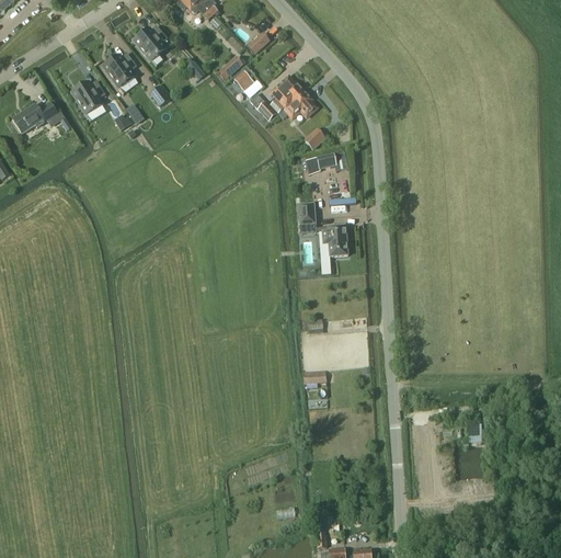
[(215,14),(201,0),(182,0),(179,3),(183,9),(187,6),(195,13),(199,10),(208,20),(215,14)]
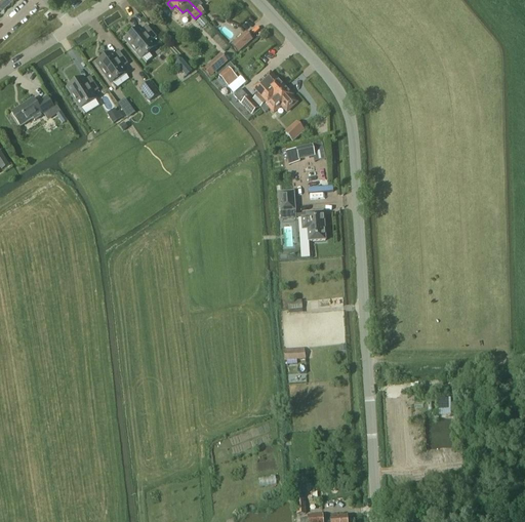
[(188,0),(201,13),(204,10),(200,5),(202,3),(199,0),(188,0)]
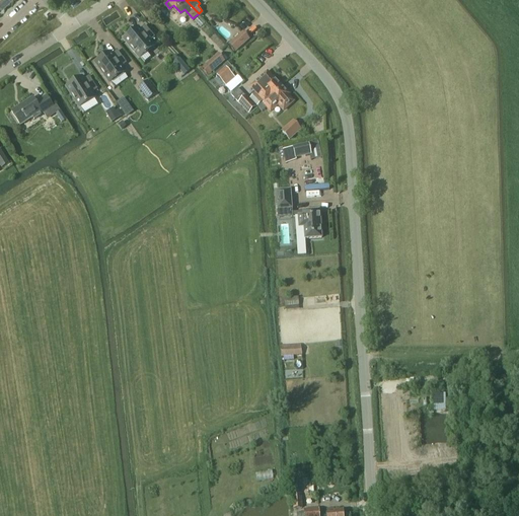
[(145,23),(140,27),(139,26),(132,31),(131,30),(124,37),(140,56),(147,50),(146,49),(153,43),(150,40),(155,35),(145,23)]
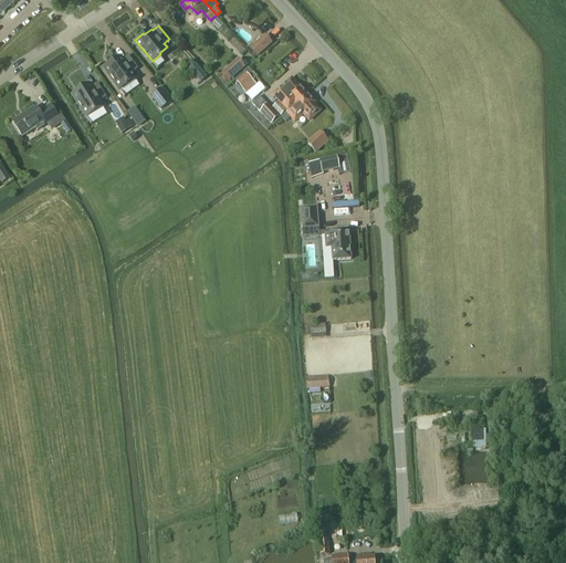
[(265,31),(249,47),(254,53),(272,39),(265,31)]
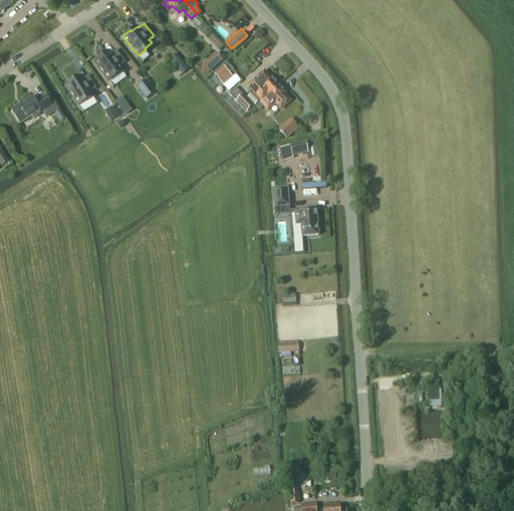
[(115,47),(110,51),(109,50),(102,55),(101,54),(94,60),(109,80),(116,74),(115,73),(123,68),(119,64),(124,60),(115,47)]
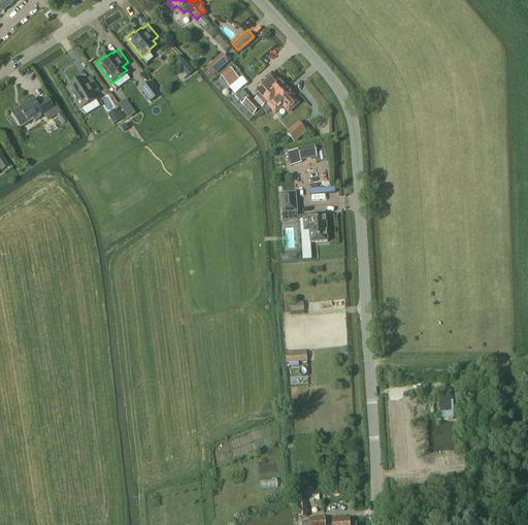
[(222,53),(208,64),(216,72),(229,60),(222,53)]
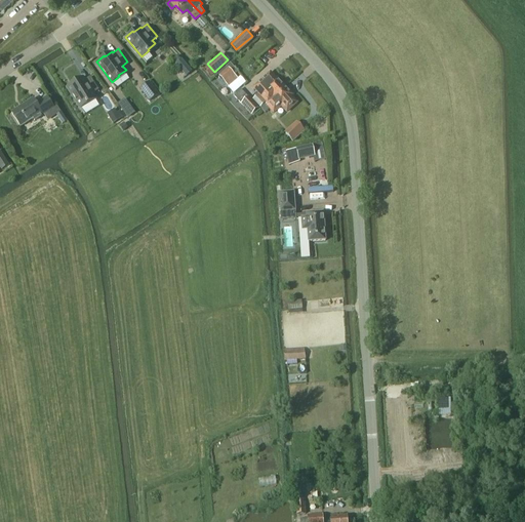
[(176,63),(188,75),(194,69),(183,56),(176,63)]
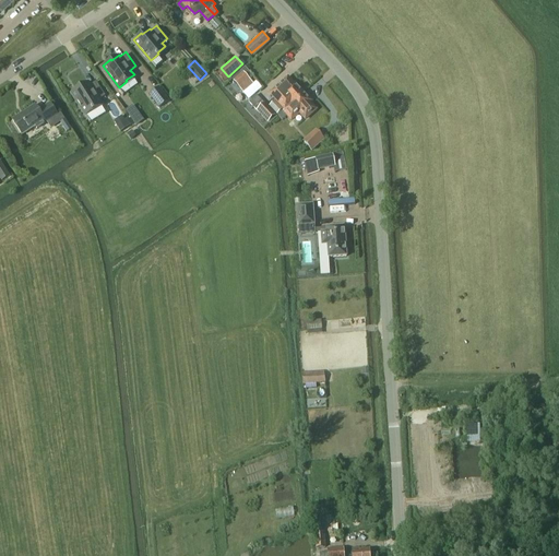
[(249,78),(242,71),(234,78),(240,85),(249,78)]
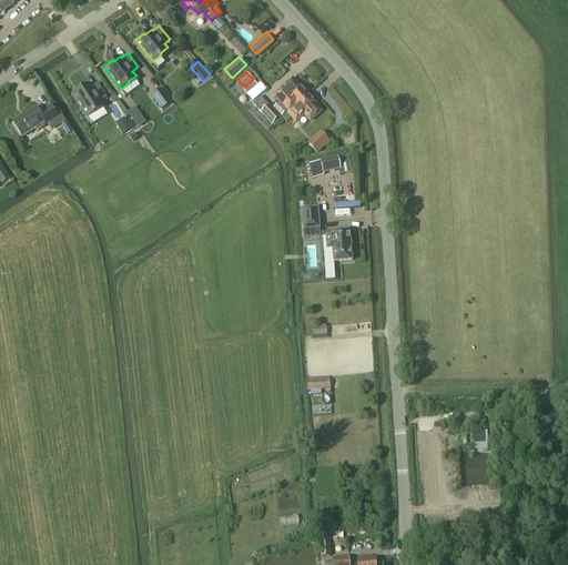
[(274,93),(290,109),(307,92),(300,83),(298,83),(292,77),(274,93)]
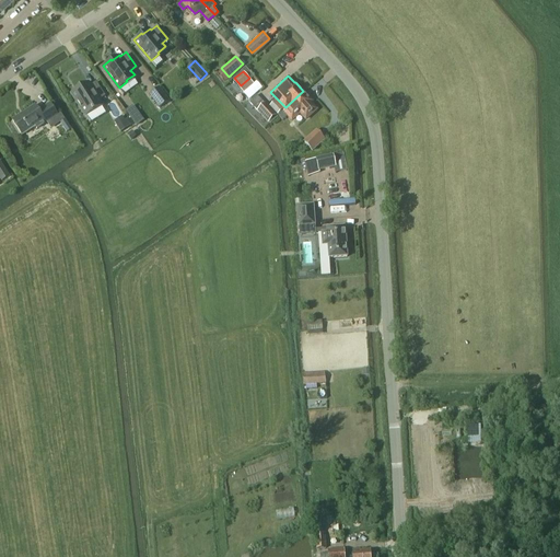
[(96,80),(90,83),(89,82),(81,88),(80,86),(72,91),(86,114),(95,109),(94,108),(102,103),(100,97),(105,94),(96,80)]
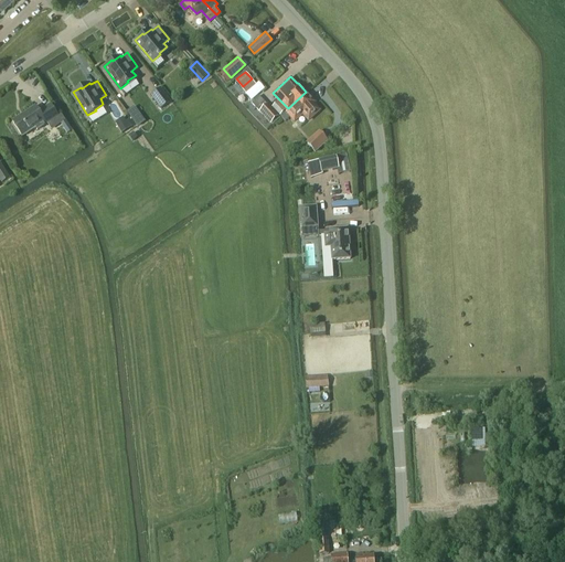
[(161,85),(150,94),(160,107),(171,99),(161,85)]
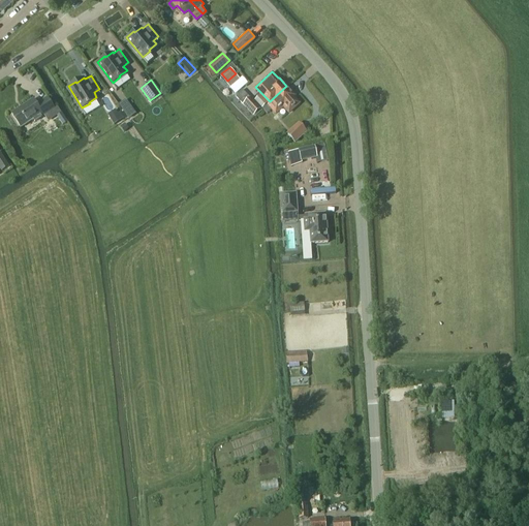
[(299,101),(292,95),(294,94),(286,86),(270,101),(263,107),(267,112),(272,107),(275,112),(283,104),(288,111),(299,101)]
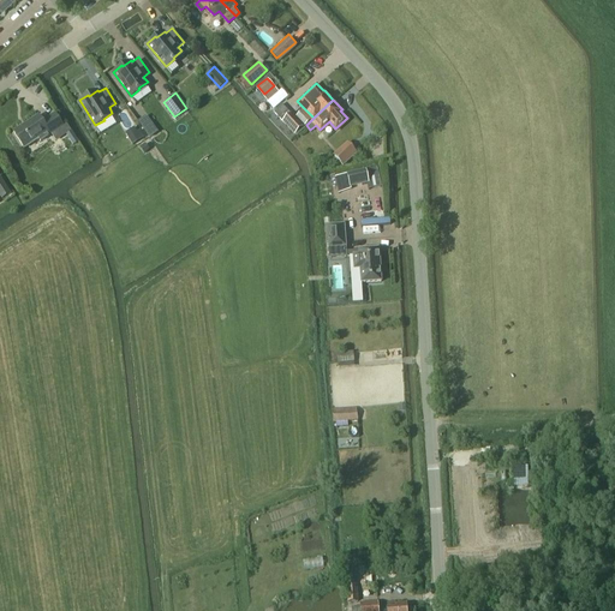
[(39,114),(13,130),(24,145),(47,131),(48,133),(53,131),(63,125),(63,124),(54,111),(42,119),(39,114)]
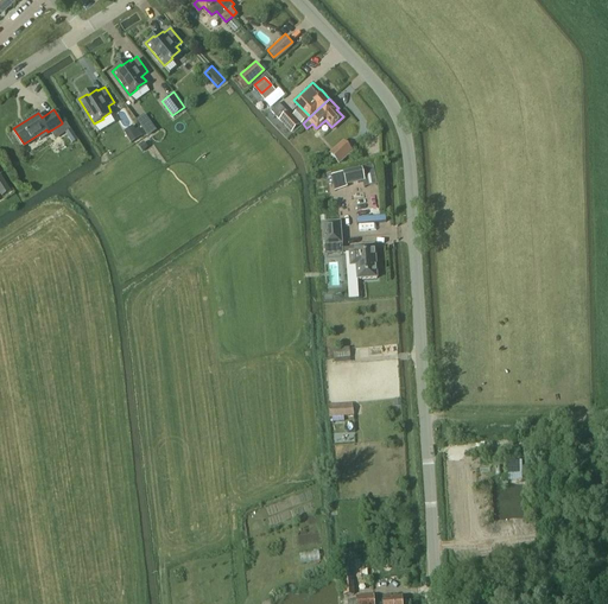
[(291,131),(301,122),(289,109),(279,118),(291,131)]
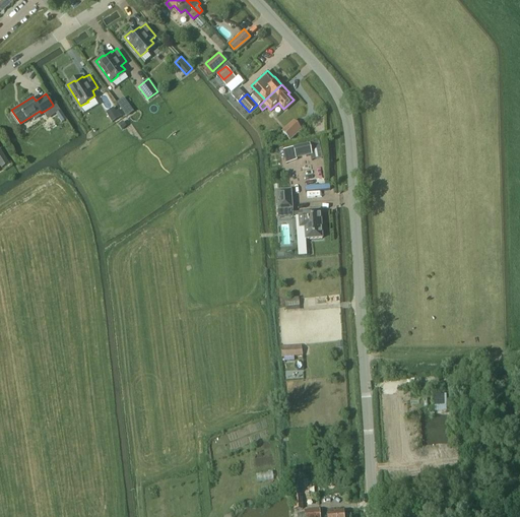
[(117,101),(127,114),(133,110),(123,97),(117,101)]
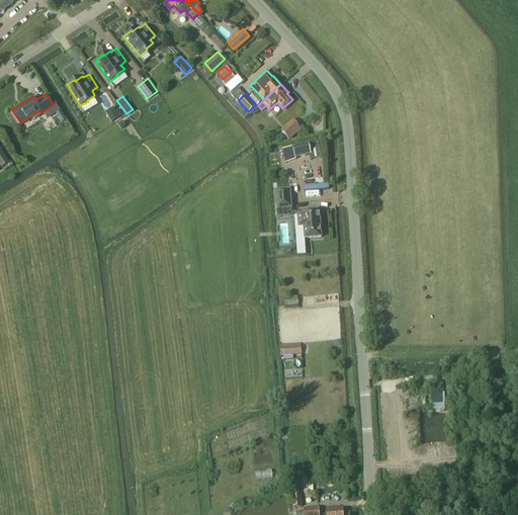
[(106,110),(112,119),(122,113),(119,107),(116,108),(114,105),(106,110)]
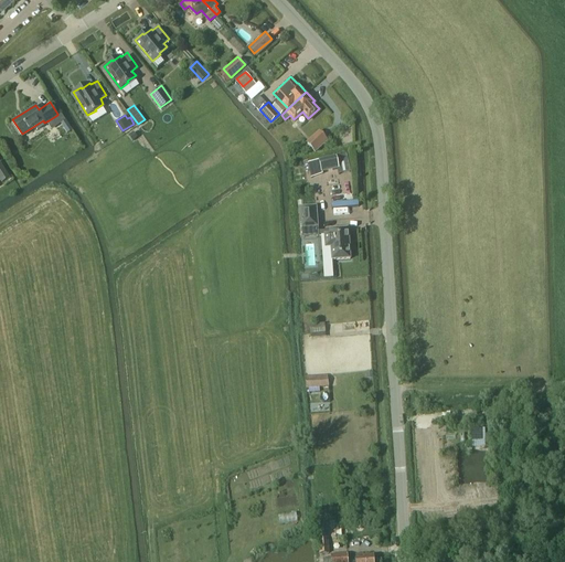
[(328,138),(319,129),(306,141),(315,150),(328,138)]
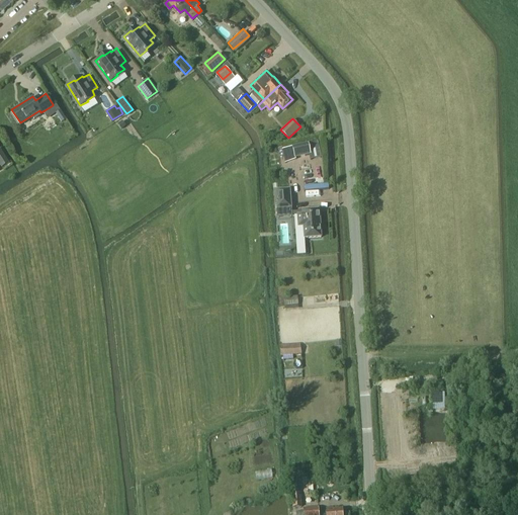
[(295,155),(309,152),(307,143),(293,146),(295,155)]
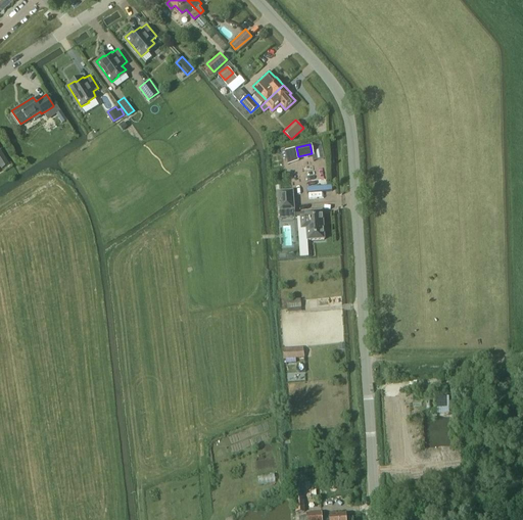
[(0,147),(0,164),(2,168),(9,162),(0,147)]
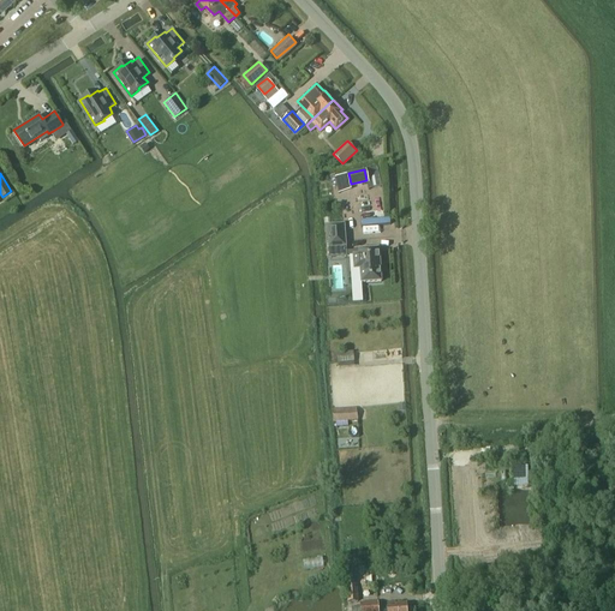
[(329,245),(346,244),(344,222),(327,223),(329,245)]
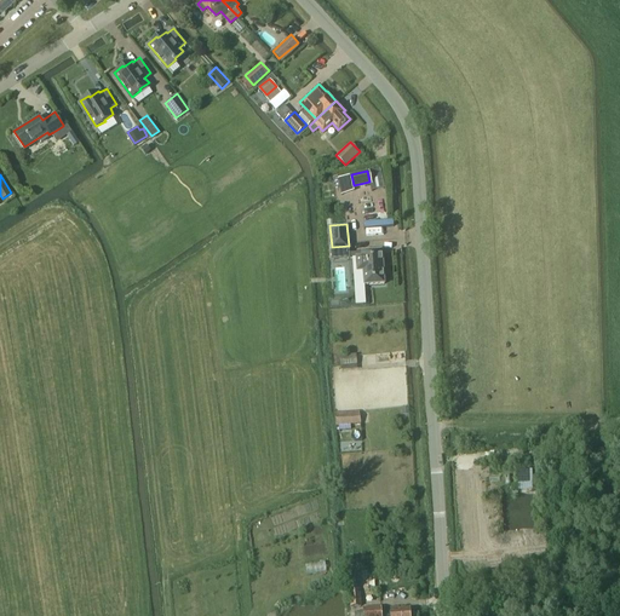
[(363,249),(362,249),(362,251),(362,255),(356,255),(357,269),(363,269),(365,282),(363,282),(363,283),(365,283),(383,281),(383,282),(384,282),(384,281),(382,249),(382,248),(380,248),(380,249),(363,251),(363,249)]
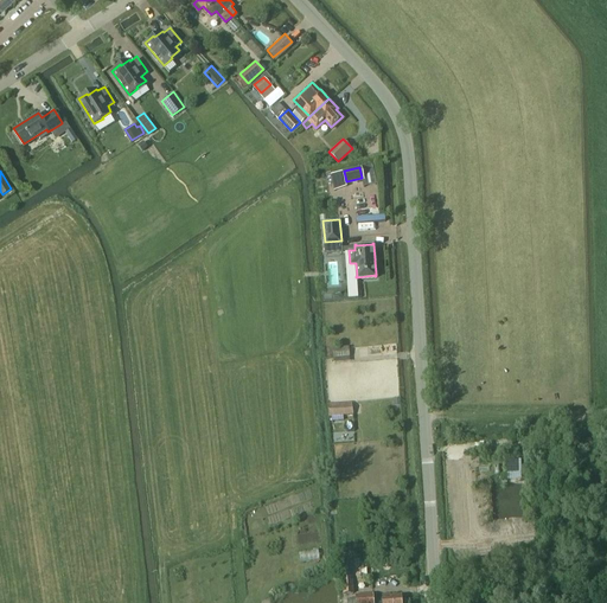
[(337,360),(353,359),(352,344),(336,344),(337,360)]
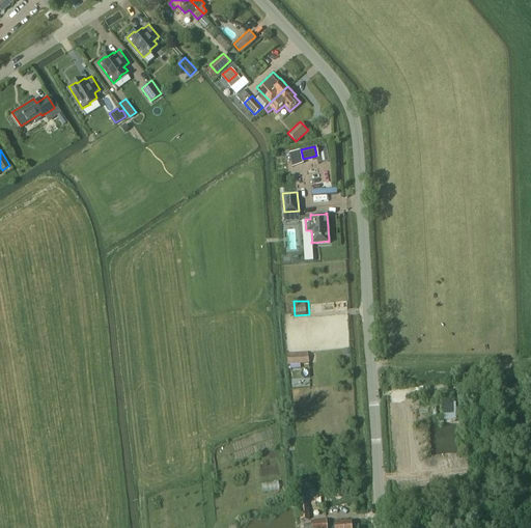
[(307,349),(286,351),(287,363),(308,362),(307,349)]
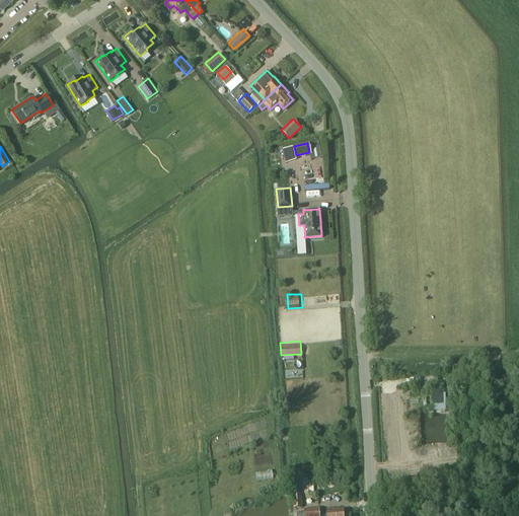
[(312,409),(321,408),(321,386),(311,386),(312,409)]
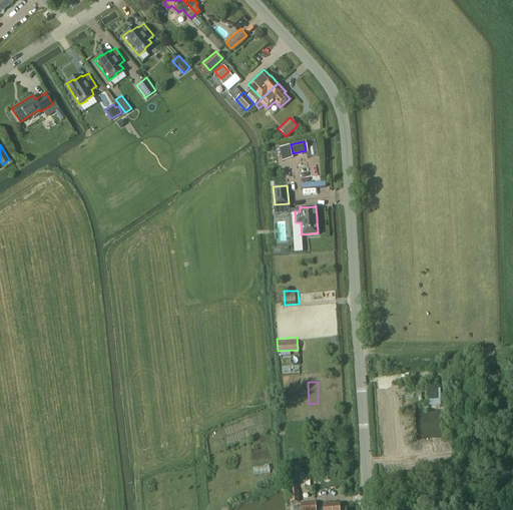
[(291,500),(299,500),(298,489),(290,489),(291,500)]
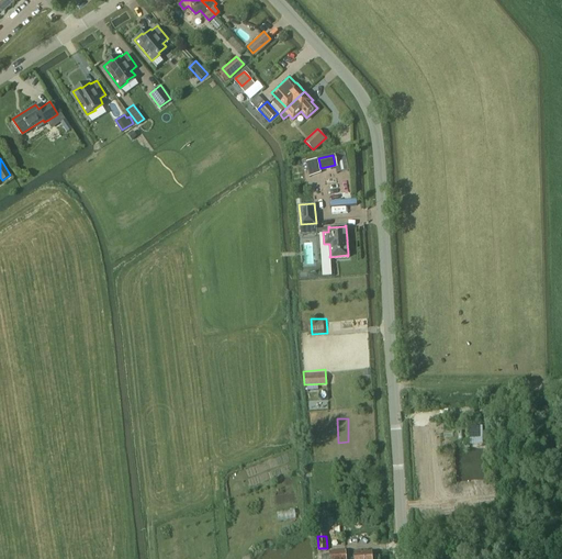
[(353,558),(371,558),(371,550),(345,552),(345,547),(329,549),(329,558),(345,558),(346,558),(355,558),(353,558)]
